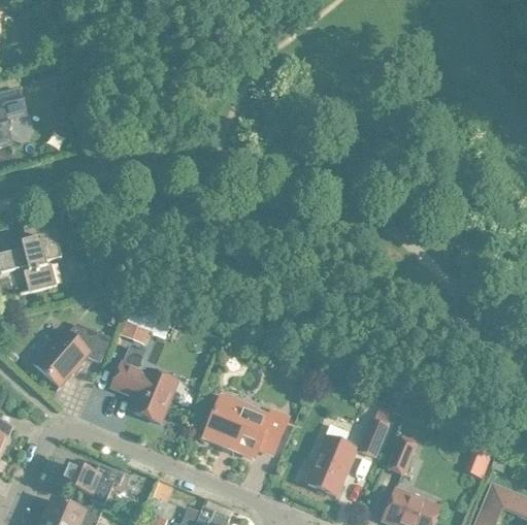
[(0,144),(10,142),(6,128),(9,128),(12,124),(10,117),(26,112),(19,87),(0,91),(0,144)]
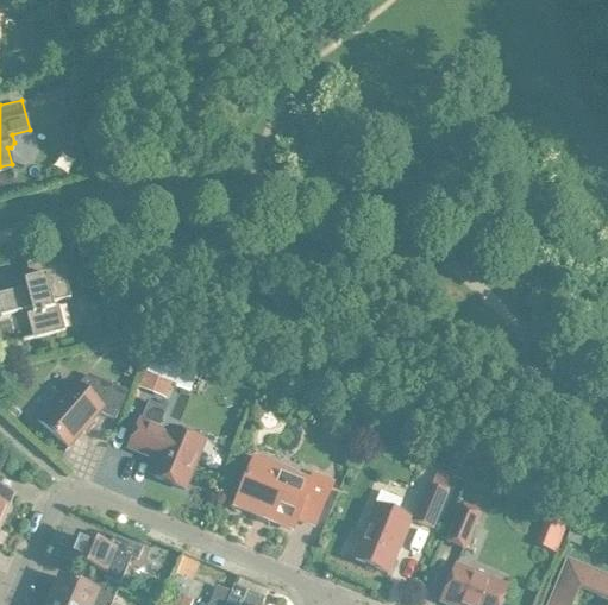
[(23,338),(66,327),(58,303),(54,304),(52,298),(70,295),(60,252),(26,260),(32,282),(0,290),(0,312),(0,313),(31,304),(32,309),(27,312),(33,334),(23,336),(23,338)]
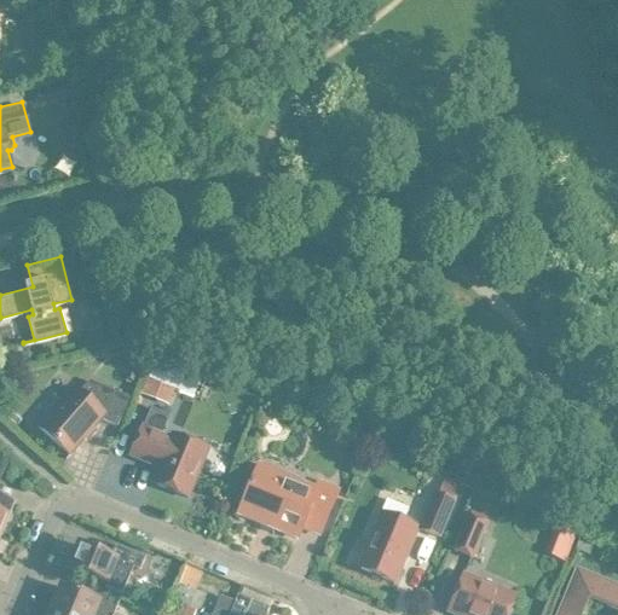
[(172,371),(177,361),(157,354),(143,390),(167,400),(173,387),(169,384),(174,371),(172,371)]
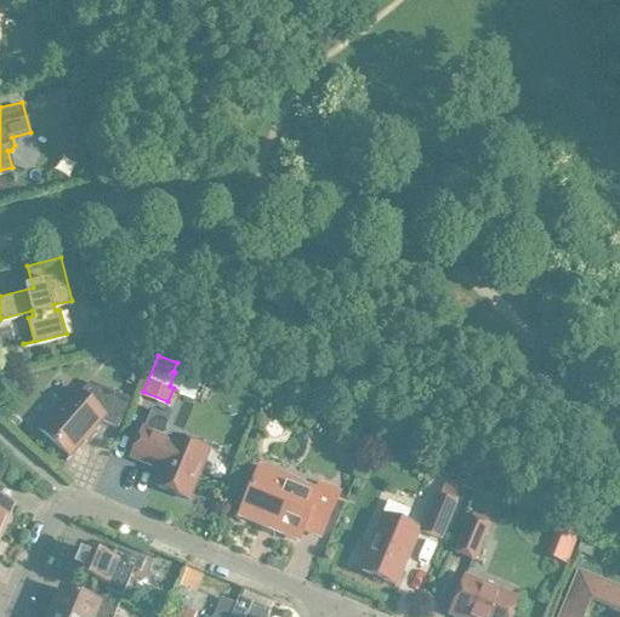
[(79,390),(74,386),(61,400),(63,403),(40,428),(69,453),(102,417),(103,418),(118,424),(130,395),(90,378),(79,390)]
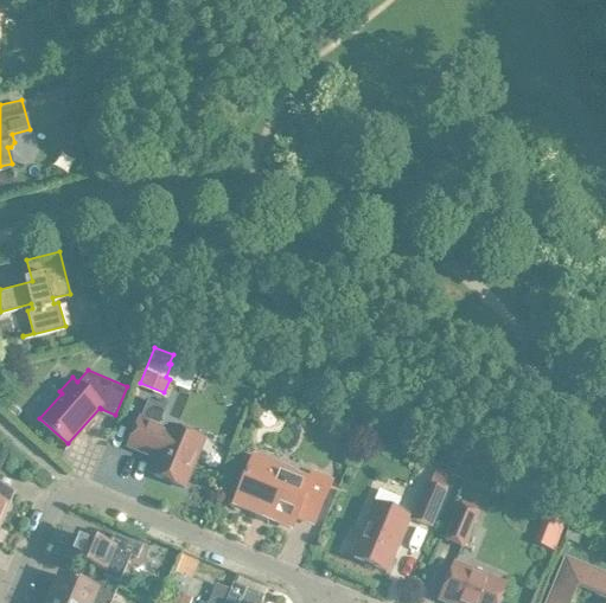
[(167,427),(158,422),(165,404),(148,398),(141,416),(139,415),(127,443),(147,451),(148,449),(157,451),(148,469),(184,485),(203,437),(168,423),(167,427)]
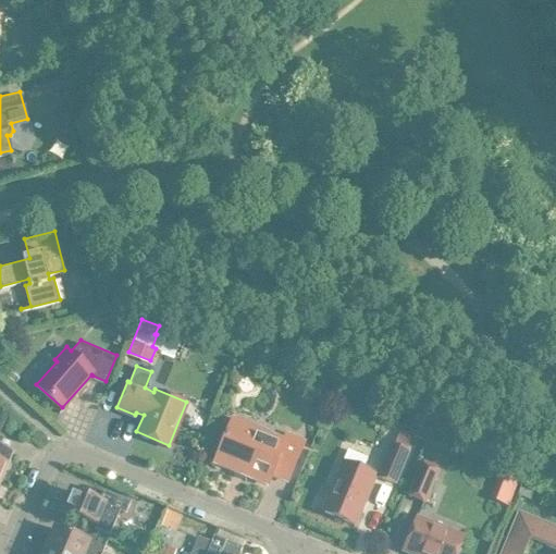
[(287,478),(304,436),(301,440),(286,433),(284,438),(233,417),(226,432),(224,431),(222,435),(224,436),(214,459),(268,481),(272,471),(287,478)]
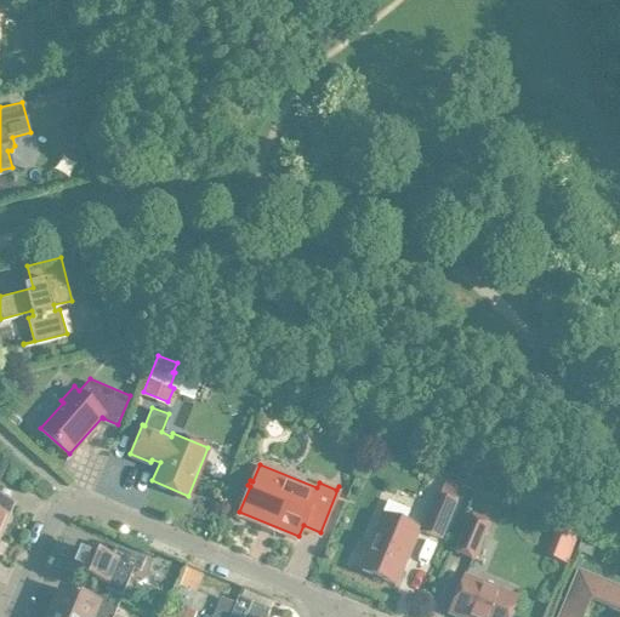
[(439,535),(455,500),(437,492),(422,527),(439,535)]
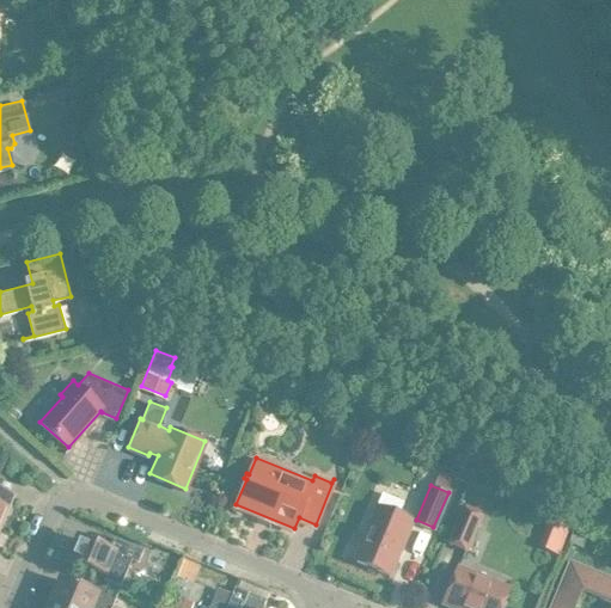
[(0,520),(1,520),(12,493),(0,487),(0,520)]
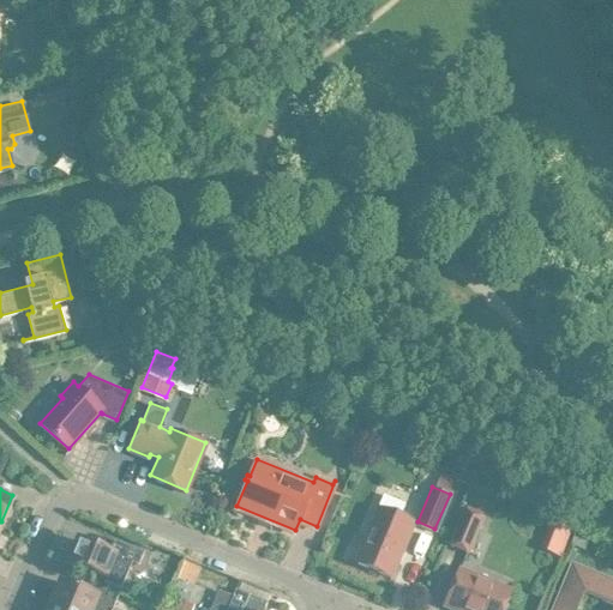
[(390,574),(413,519),(402,514),(407,502),(383,493),(355,560),(390,574)]
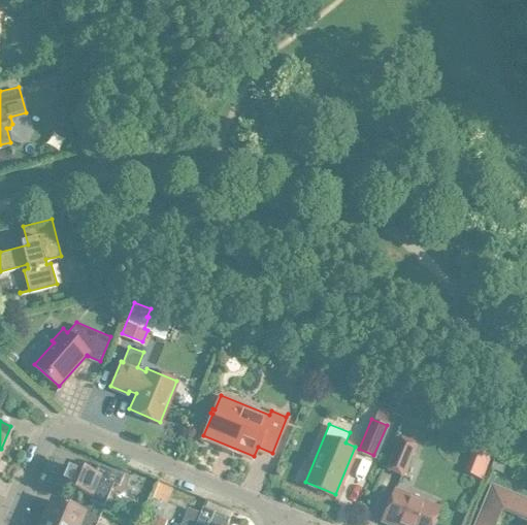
[(387,467),(402,473),(415,444),(399,437),(387,467)]
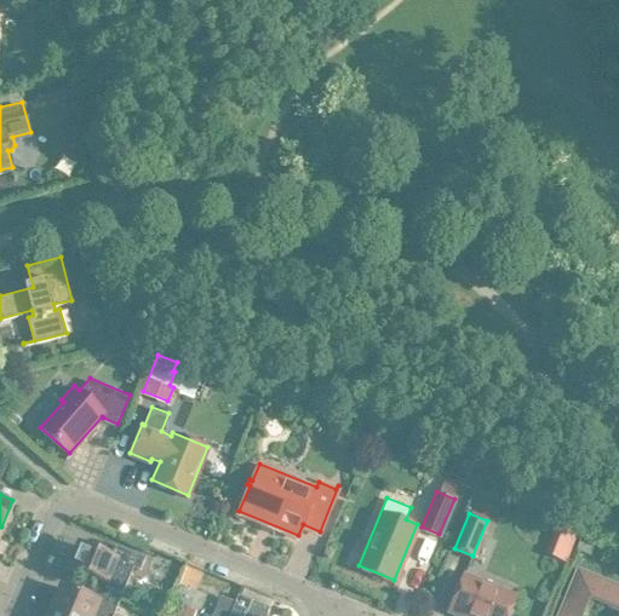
[(583,531),(577,546),(591,552),(599,537),(583,531)]
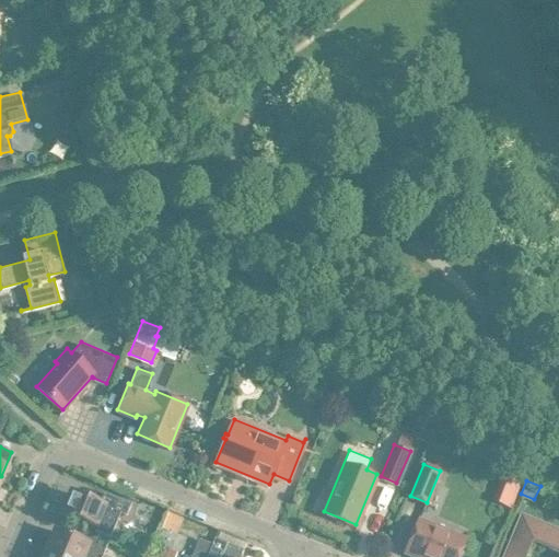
[(60,510),(94,524),(94,526),(112,534),(120,511),(126,513),(131,501),(105,490),(100,502),(69,489),(60,510)]
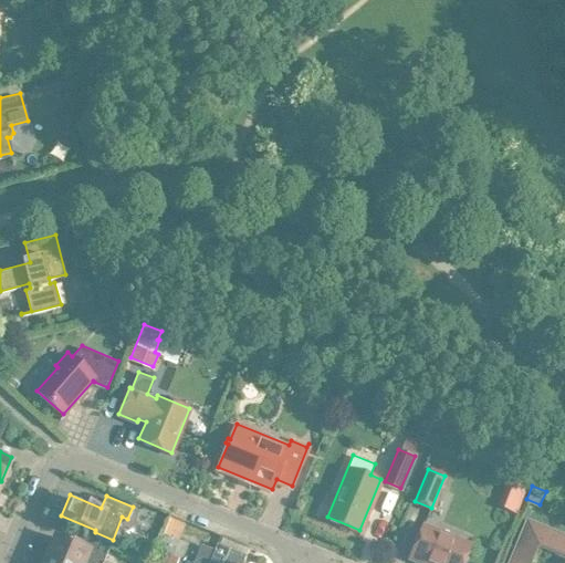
[(564,534),(527,519),(509,562),(564,562),(564,534)]
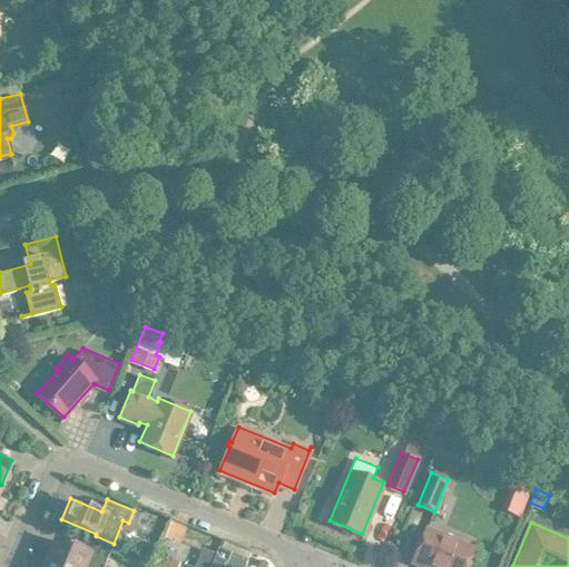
[(466,566),(474,547),(425,527),(412,559),(430,566),(466,566)]
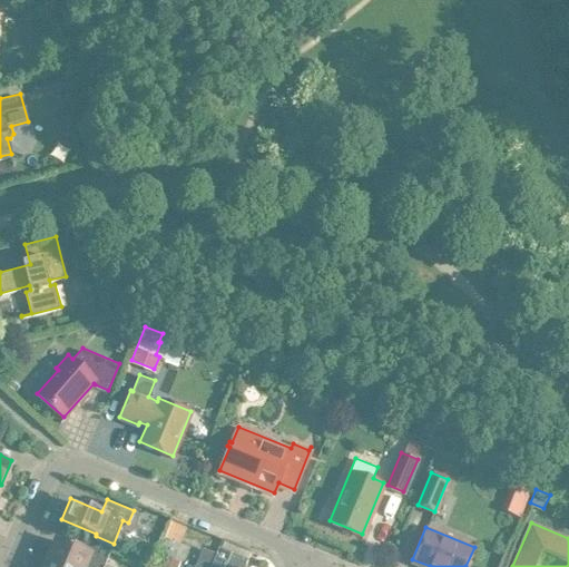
[(55,537),(46,558),(68,566),(102,566),(110,550),(84,539),(79,548),(55,537)]
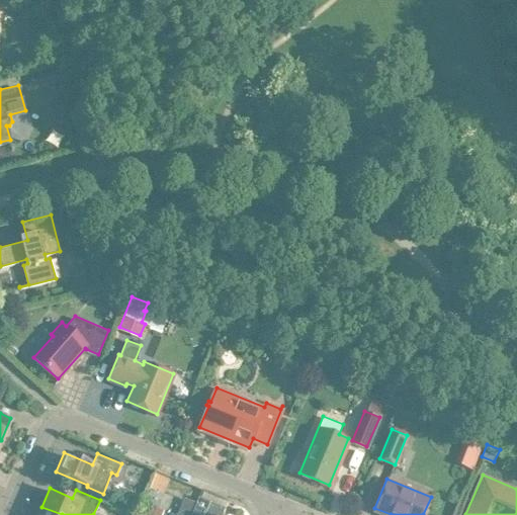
[(187,514),(222,514),(224,510),(201,501),(196,513),(189,510),(187,514)]
